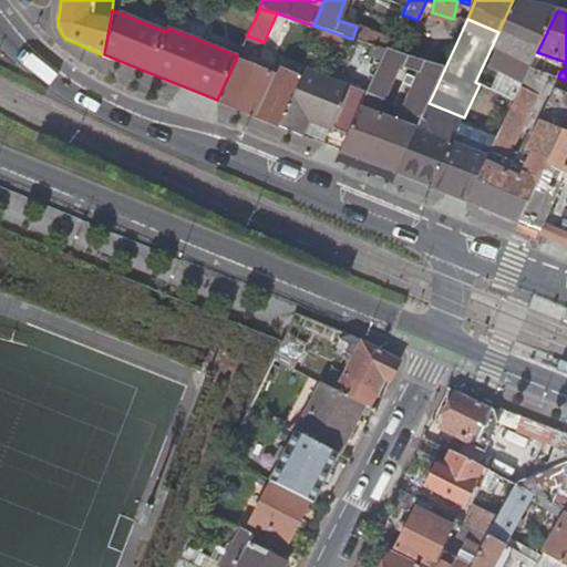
[(357,27),(352,39),(372,45),(385,50),(391,38),(372,30),(373,27),(359,21),(357,27)]
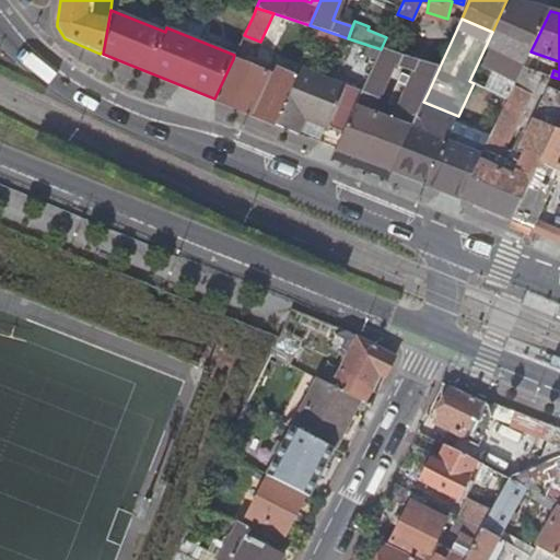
[(496,92),(509,97),(515,85),(517,79),(524,67),(531,51),(534,45),(500,28),(483,62),(505,72),(496,92)]
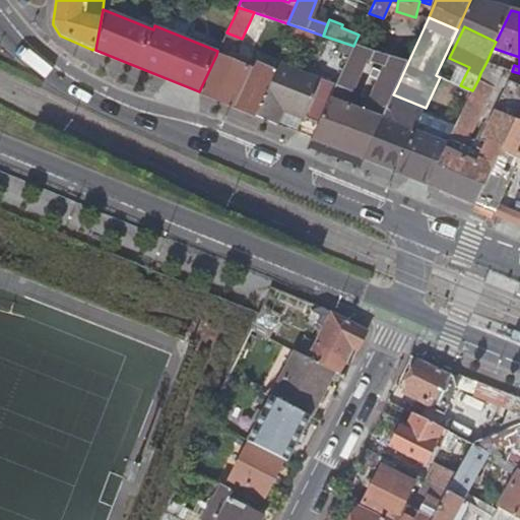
[(339,50),(350,54),(353,46),(341,42),(339,50)]
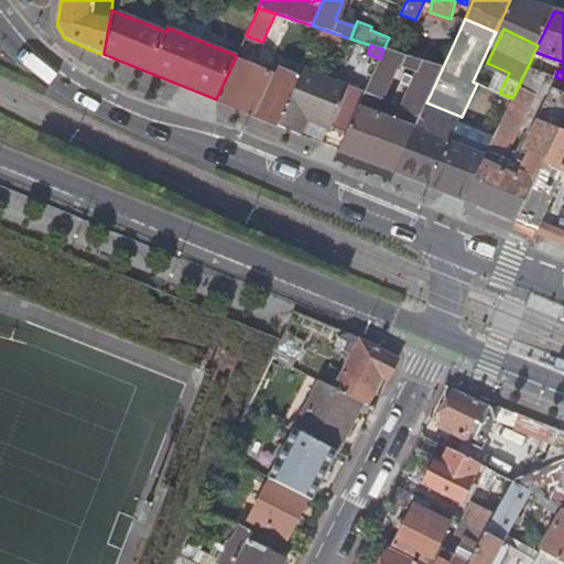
[(345,136),(338,149),(394,171),(414,130),(426,102),(431,94),(442,69),(383,50),(380,58),(365,91),(364,93),(380,98),(396,65),(418,73),(394,122),(379,117),(381,110),(376,109),(373,114),(357,107),(345,136)]
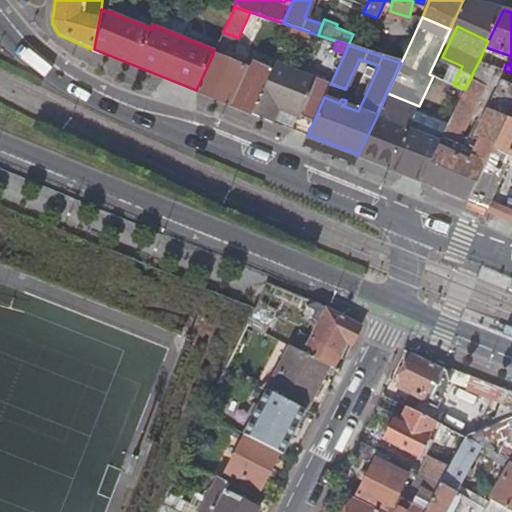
[(213,54),(196,90),(251,113),(258,99),(272,69),(254,61),(246,78),(242,75),(245,67),(213,54)]
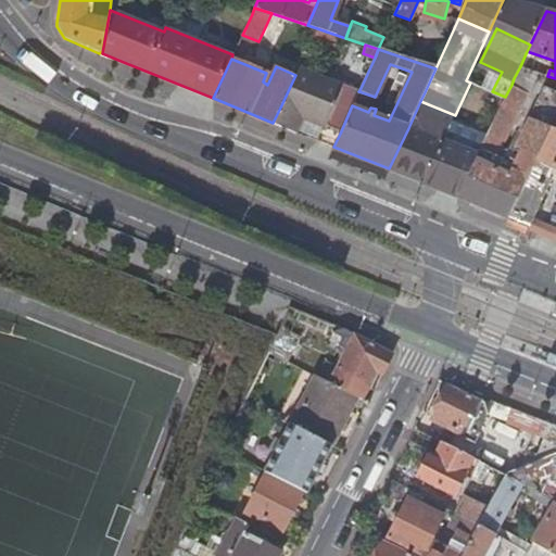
[(478,154),(458,197),(508,216),(530,171),(535,161),(550,130),(544,127),(540,134),(530,129),(507,177),(492,169),(529,92),(527,91),(536,72),(520,66),(514,78),(512,85),(505,97),(478,154)]
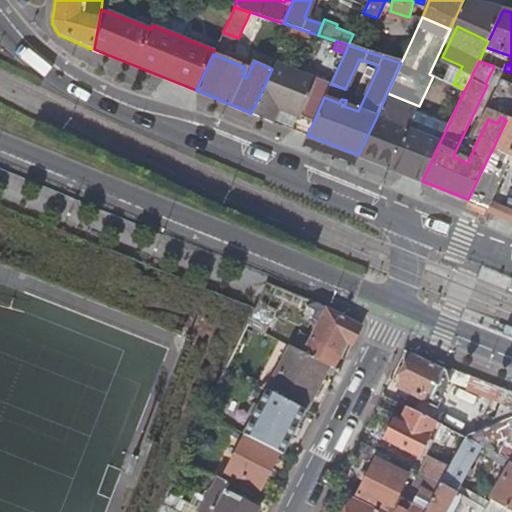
[(258,99),(251,113),(272,121),(278,108),(313,123),(324,97),(328,89),(330,84),(331,83),(274,63),(272,69),(258,99)]
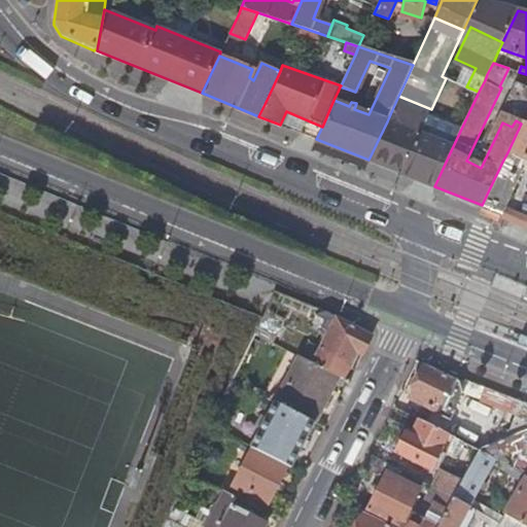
[(338,92),(334,100),(349,106),(351,102),(355,92),(340,86),(338,92)]
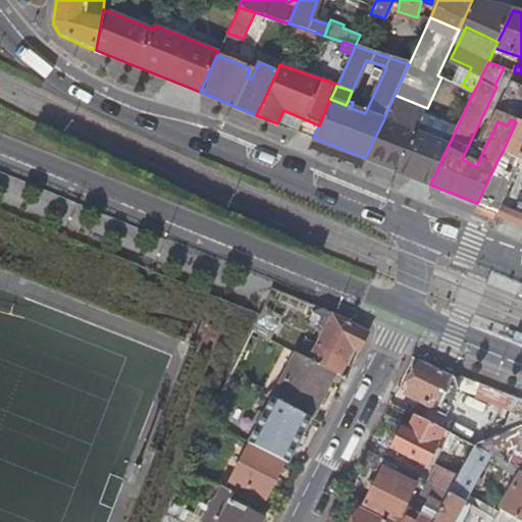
[(383,120),(365,158),(398,171),(416,133),(427,108),(395,95),(383,120)]
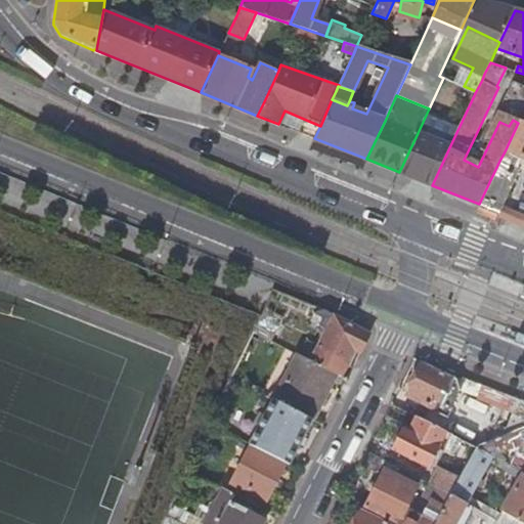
[(518,123),(505,151),(523,160),(523,123),(522,123),(519,121),(518,123)]
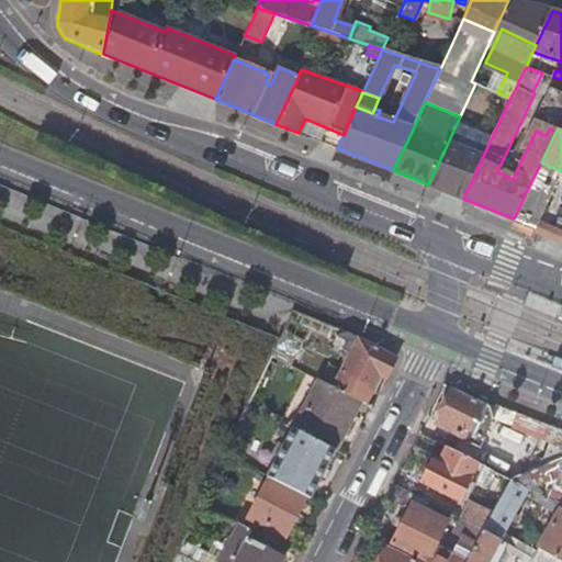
[(448,143),(428,184),(463,199),(483,156),(448,143)]
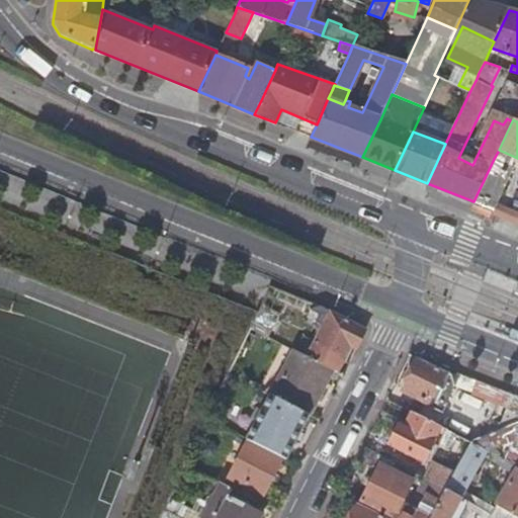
[(494,159),(473,201),(494,209),(514,168),(494,159)]
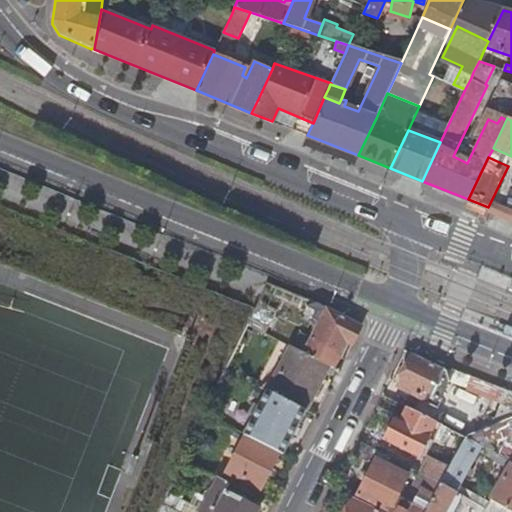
[(265,333),(278,308),(258,302),(248,323),(265,333)]
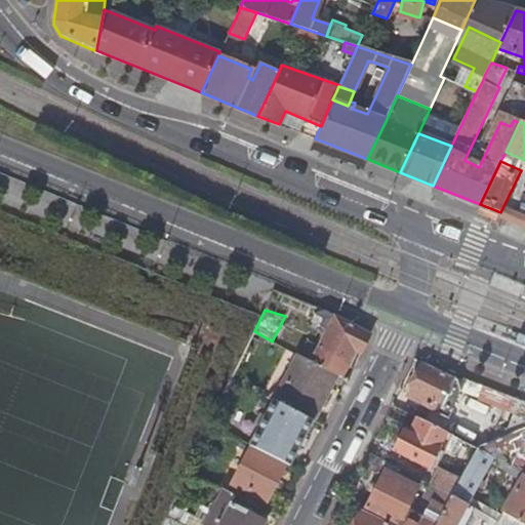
[(312,361),(336,374),(344,361),(348,363),(354,351),(360,354),(370,334),(324,311),(315,314),(324,318),(321,326),(327,330),(320,344),(312,361)]
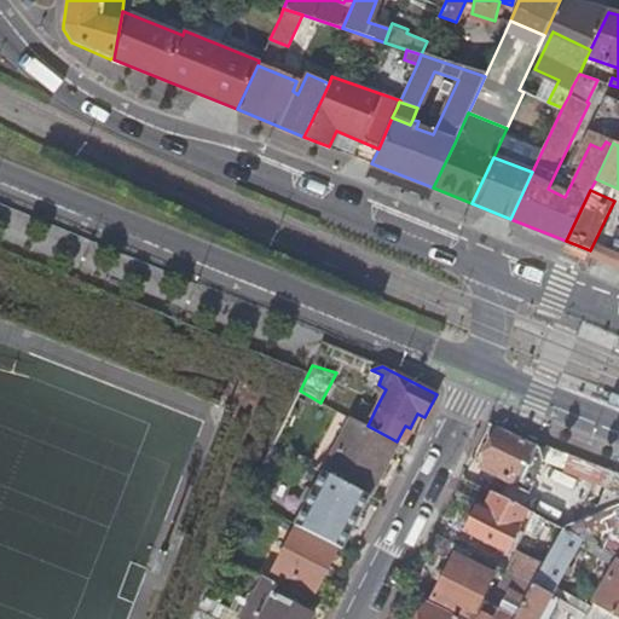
[(366,400),(356,421),(368,426),(377,405),(366,400)]
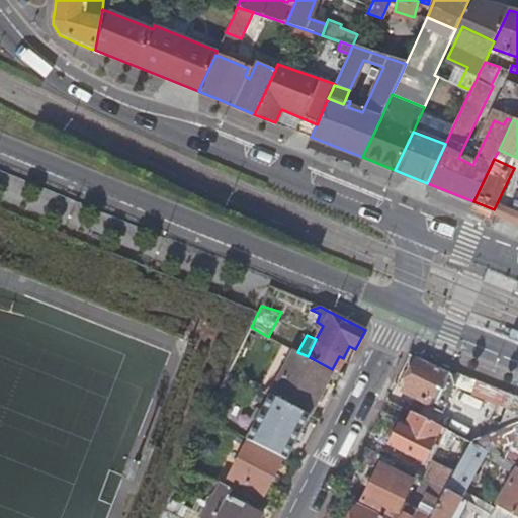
[(281,373),(270,395),(310,415),(332,369),(308,356),(297,352),(293,350),(285,365),(279,361),(274,370),(281,373)]
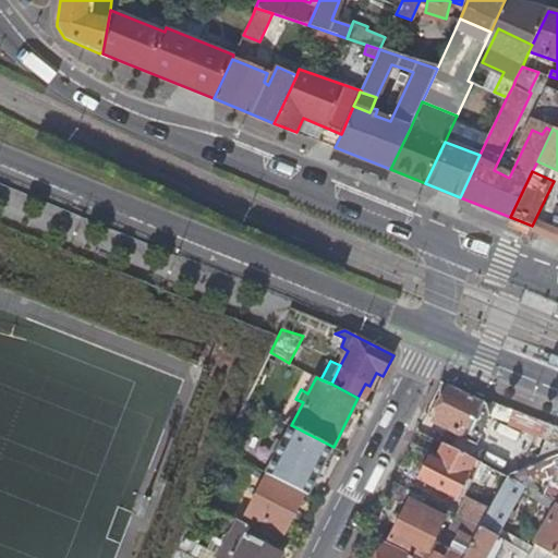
[(482,416),(488,415),(486,409),(485,404),(452,387),(434,421),(464,436),(473,419),(478,422),(482,416)]
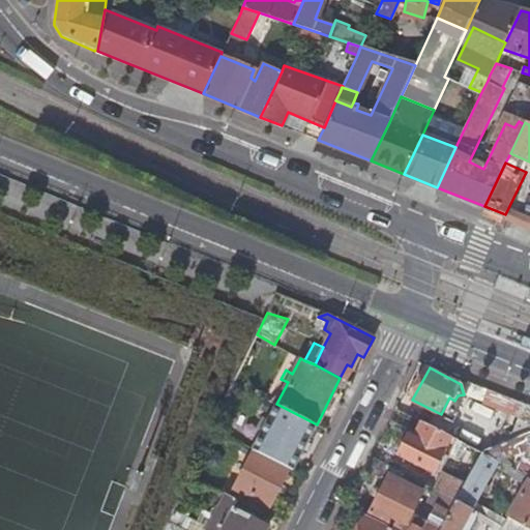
[(276,404),(253,449),(254,450),(290,468),(293,470),(317,424),(276,404)]
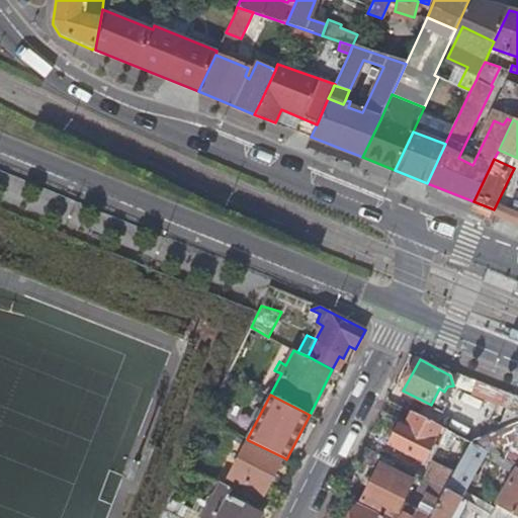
[(447,429),(441,426),(414,412),(405,429),(399,426),(390,443),(423,460),(432,443),(438,446),(447,429)]
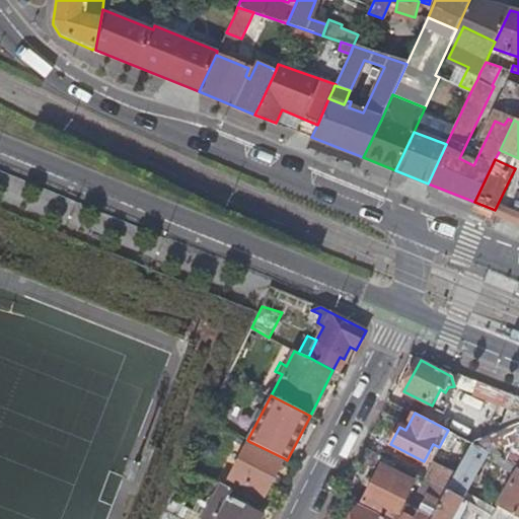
[(478,430),(465,423),(449,414),(442,427),(448,430),(471,442),(478,430)]
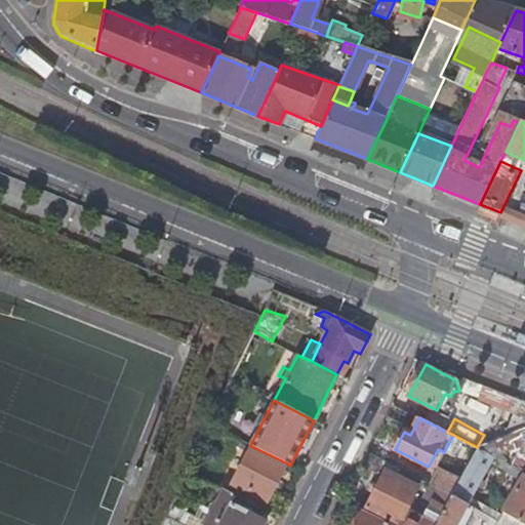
[(287,463),(251,446),(232,484),(267,502),(287,463)]
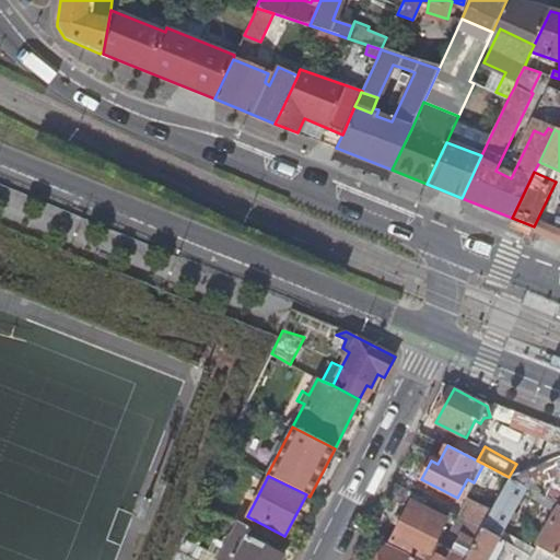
[(528,488),(509,477),(491,512),(482,528),(500,538),(503,533),(524,494),(528,488)]
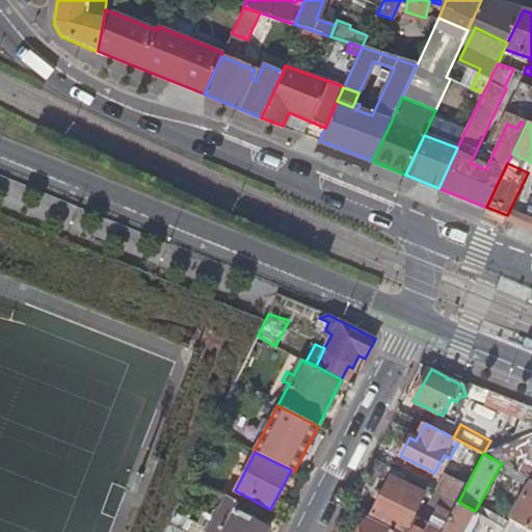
[(391,477),(395,470),(373,458),(367,470),(389,481),(391,477)]
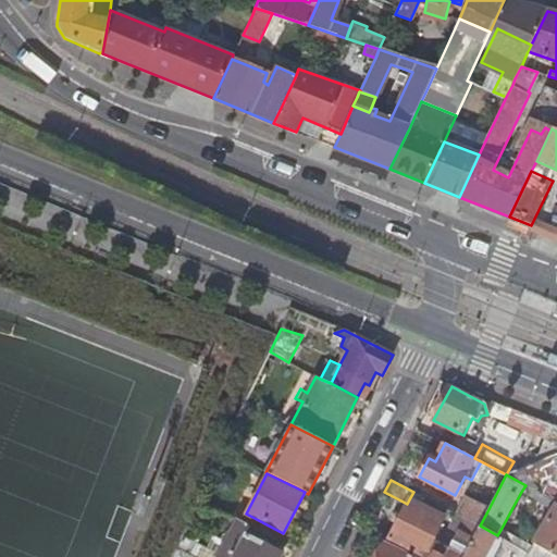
[(530,487),(525,485),(521,492),(553,510),(556,503),(530,487)]
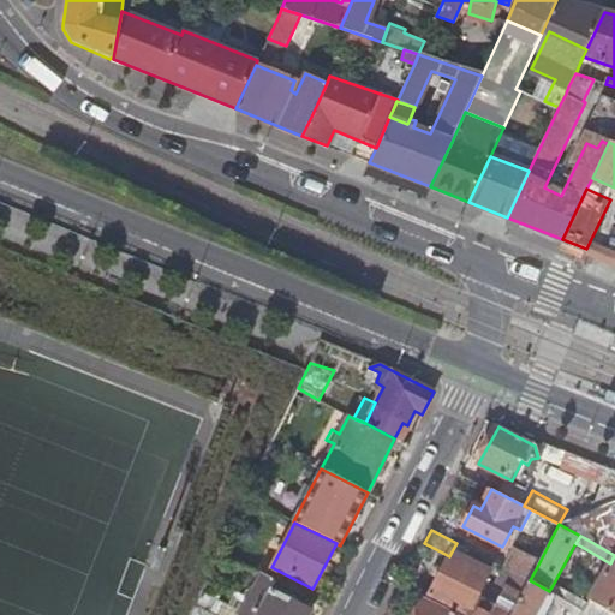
[(530,580),(539,562),(518,550),(512,551),(503,567),(530,580)]
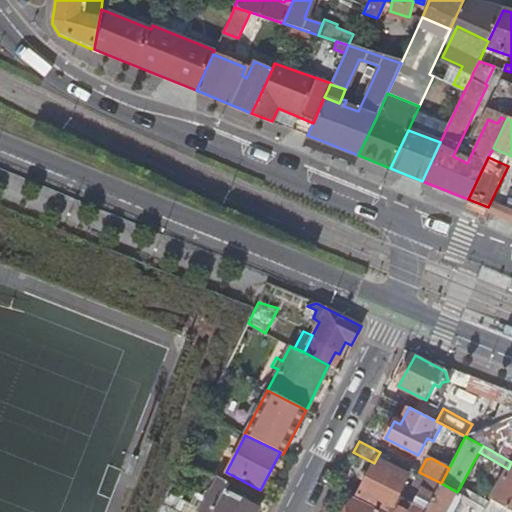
[(421,511),(396,499),(408,476),(376,459),(374,463),(356,497),(386,511),(421,511)]
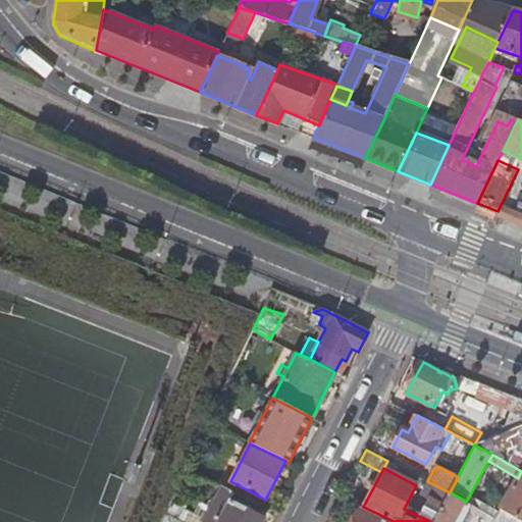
[(521,521),(521,471),(518,478),(501,509),(502,510),(499,513),(496,519),(500,521),(521,521)]
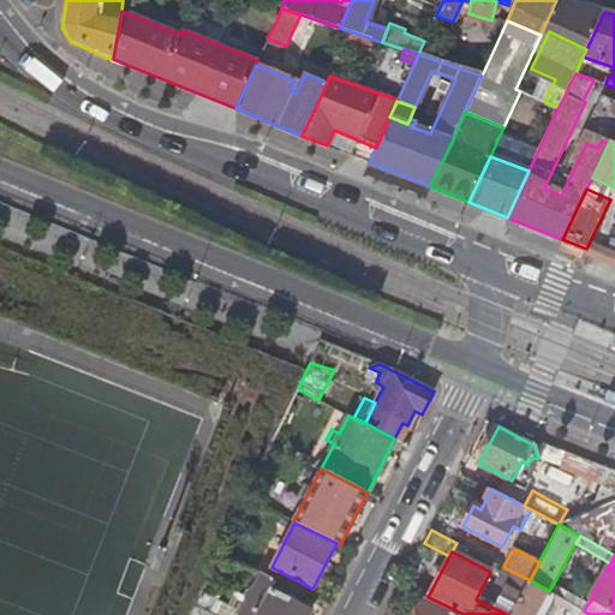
[(512,613),(530,580),(503,567),(495,583),(506,589),(497,605),(512,613)]
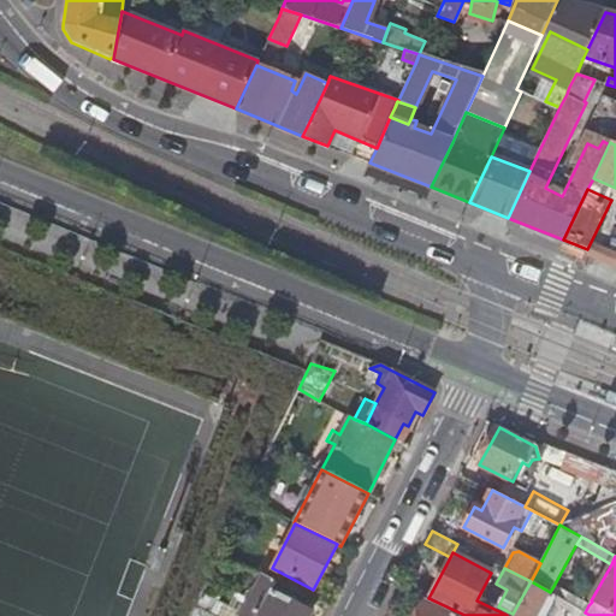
[(240,615),(258,615),(262,606),(271,593),(276,582),(261,575),(240,615)]
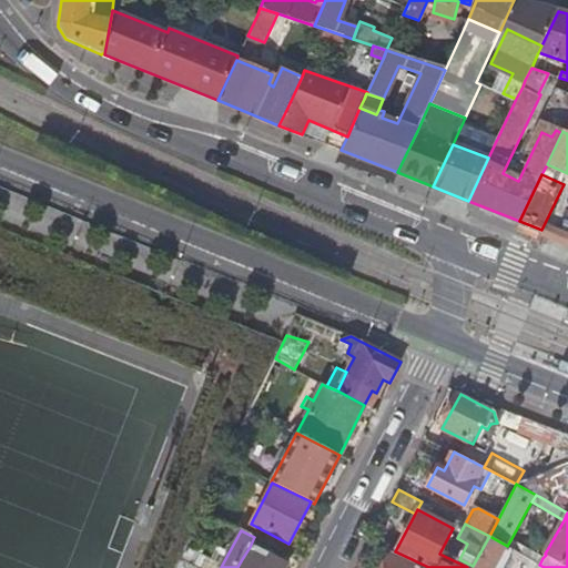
[(494,567),(507,546),(489,536),(473,566),(472,567),(494,567)]
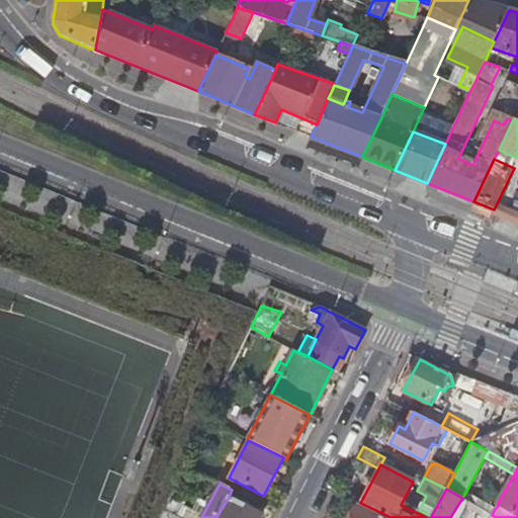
[(495,509),(465,493),(462,498),(492,515),(495,509)]
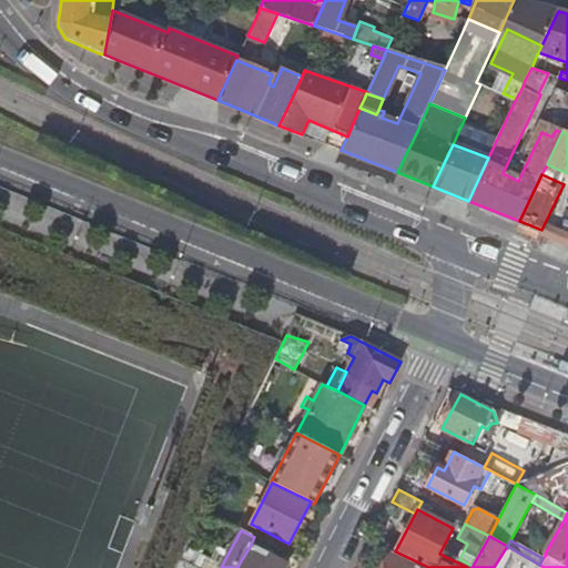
[(285,567),(286,566),(250,547),(242,559),(237,567),(285,567)]
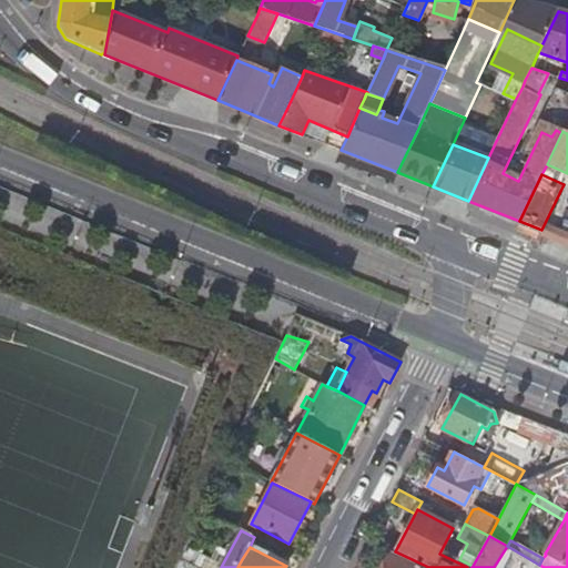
[(423,567),(395,554),(386,567),(423,567)]
